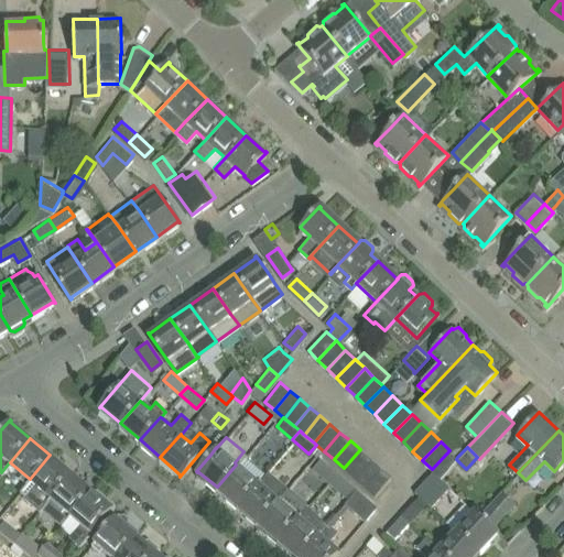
[(344,468),(354,477),(370,457),(360,449),(344,468)]
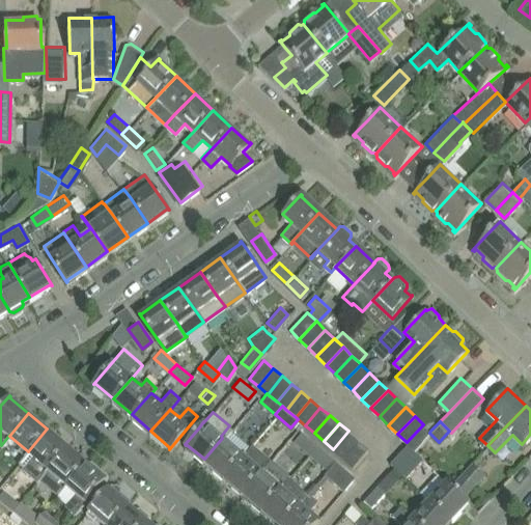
[(423,424),(407,442),(414,449),(429,433),(430,431),(423,424)]
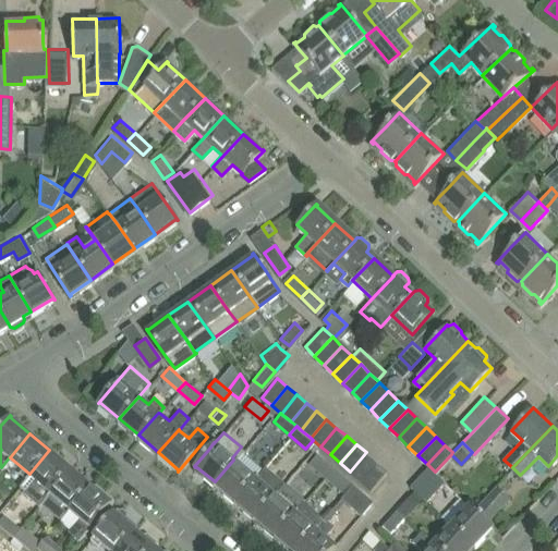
[(29,474),(20,486),(39,502),(41,500),(50,491),(70,467),(49,450),(29,474)]
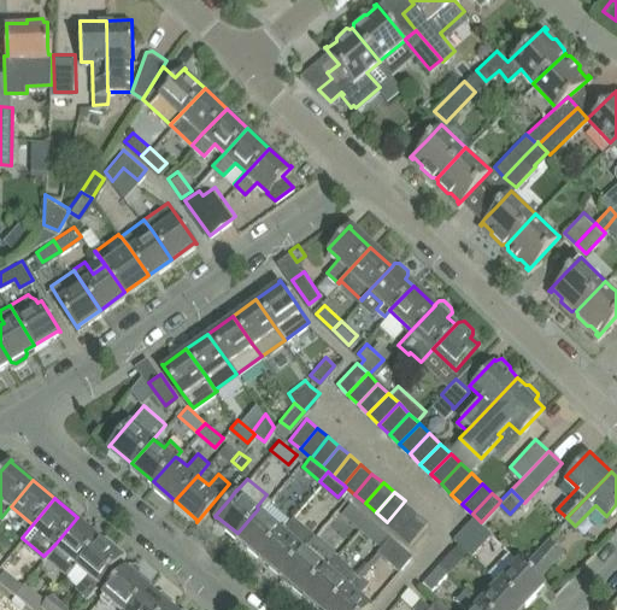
[(366,514),(350,500),(340,511),(357,526),(366,514)]
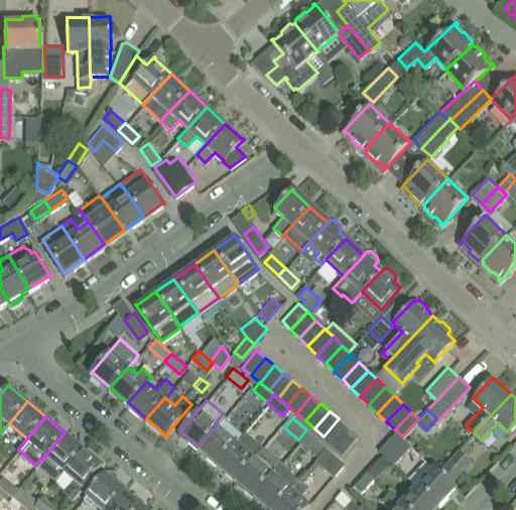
[(339,418),(324,436),(333,443),(348,426),(339,418)]
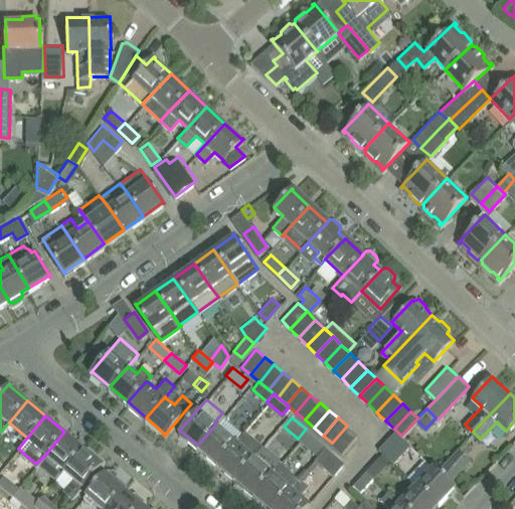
[(215,425),(198,445),(216,461),(234,440),(215,425)]
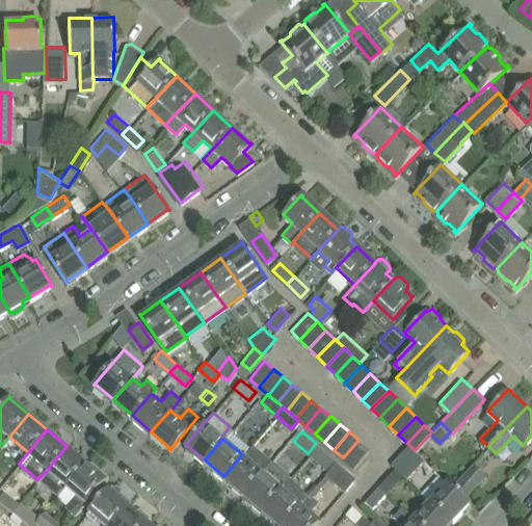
[(368,447),(358,440),(343,457),(352,466),(368,447)]
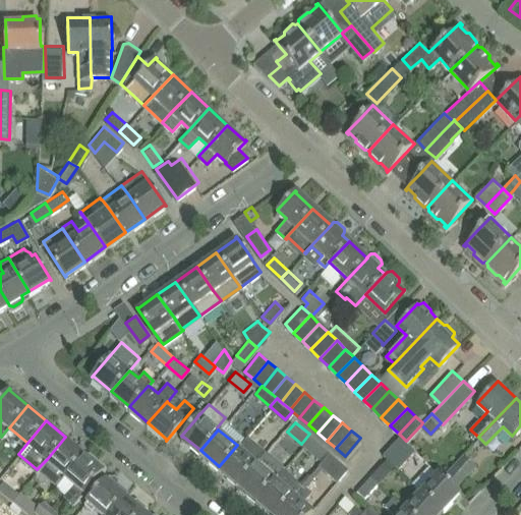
[(301,444),(316,457),(325,447),(309,434),(301,444)]
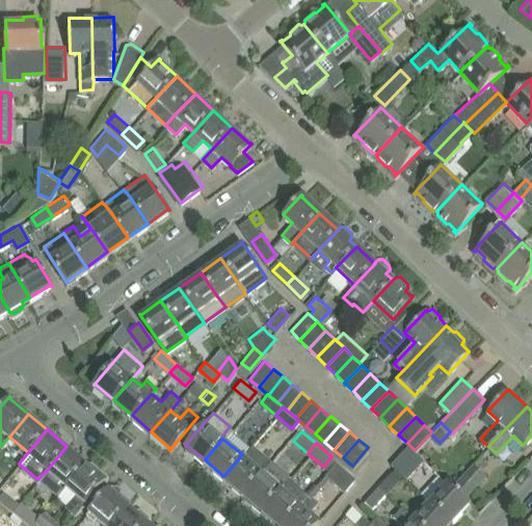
[(415,450),(407,443),(391,461),(407,476),(424,458),(415,450)]
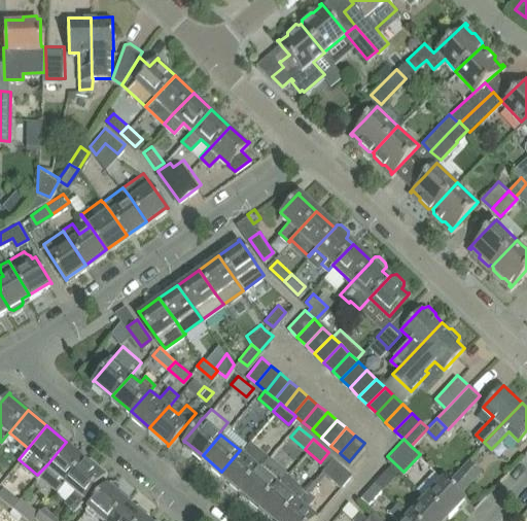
[(240,487),(258,466),(268,455),(249,440),(240,451),(240,450),(221,472),(240,487)]
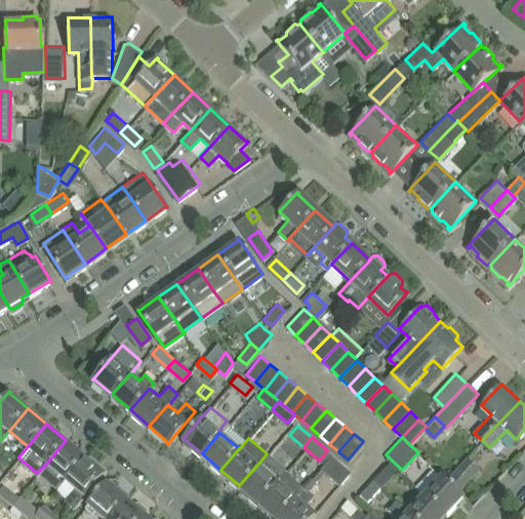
[(84,456),(66,440),(47,463),(66,478),(84,456)]
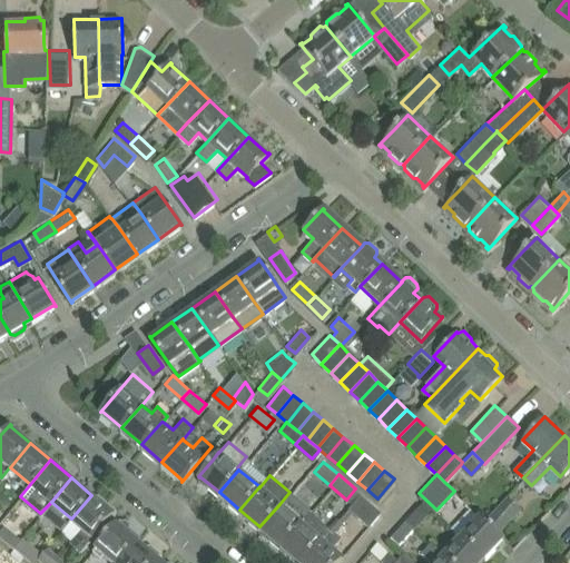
[(279,504),(259,526),(279,544),(308,510),(290,494),(291,493),(290,492),(279,504)]
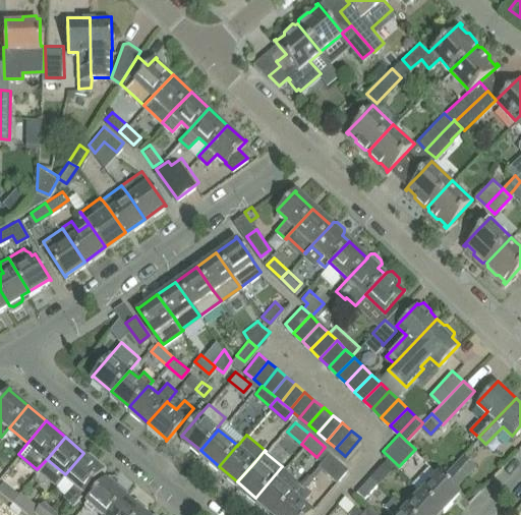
[(337,478),(348,466),(329,450),(319,463),(337,478)]
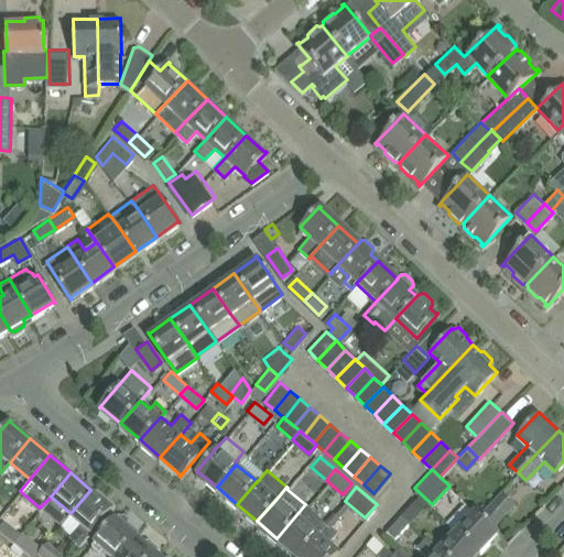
[(97,489),(90,490),(71,513),(80,522),(67,536),(78,545),(91,531),(115,503),(97,489)]
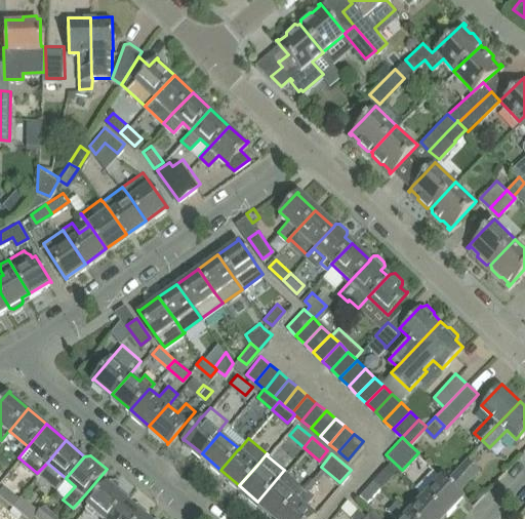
[(387,464),(374,476),(381,483),(394,470),(387,464)]
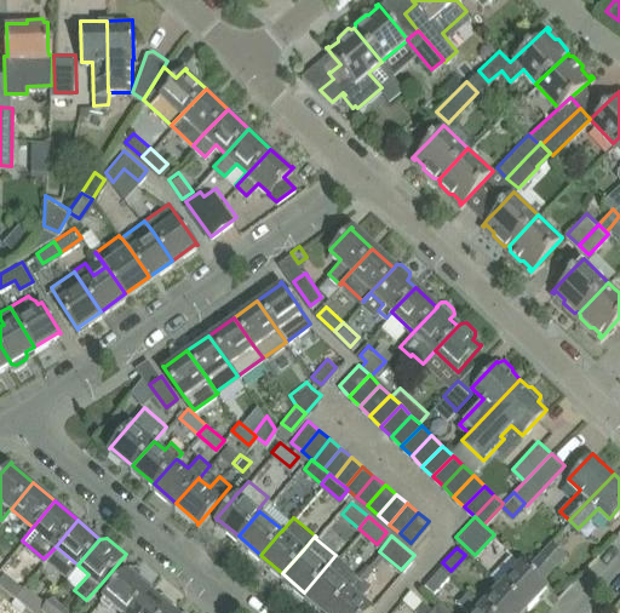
[(492,571),(501,582),(527,605),(546,584),(547,585),(547,584),(522,560),(511,550),(492,571)]
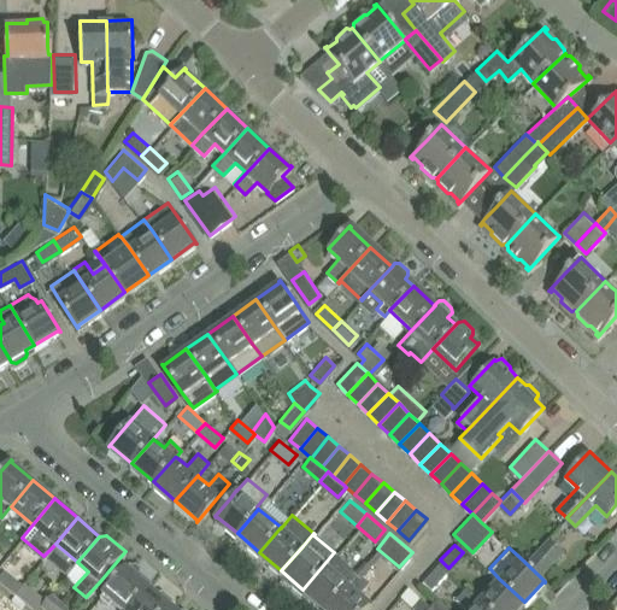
[(545,574),(556,563),(540,547),(528,559),(545,574)]
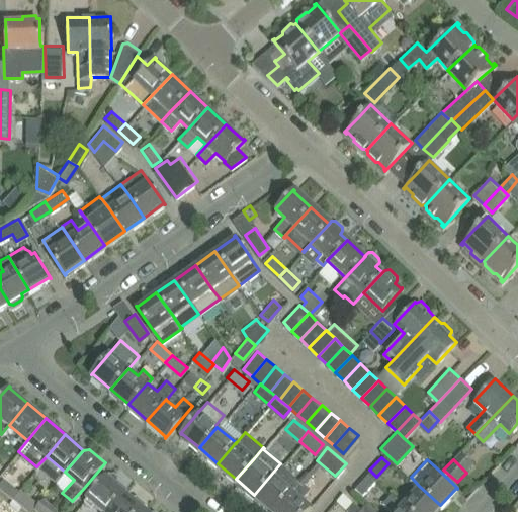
[(272,511),(290,490),(299,480),(280,463),(254,495),(272,511)]
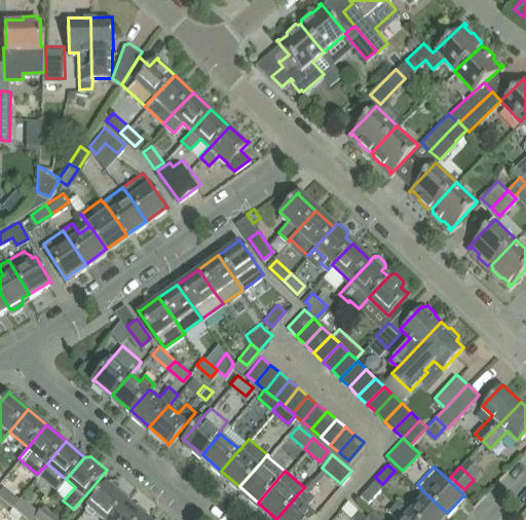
[(111,477),(107,482),(87,505),(106,519),(107,519),(126,498),(128,496),(128,493),(111,478),(112,478),(111,477)]
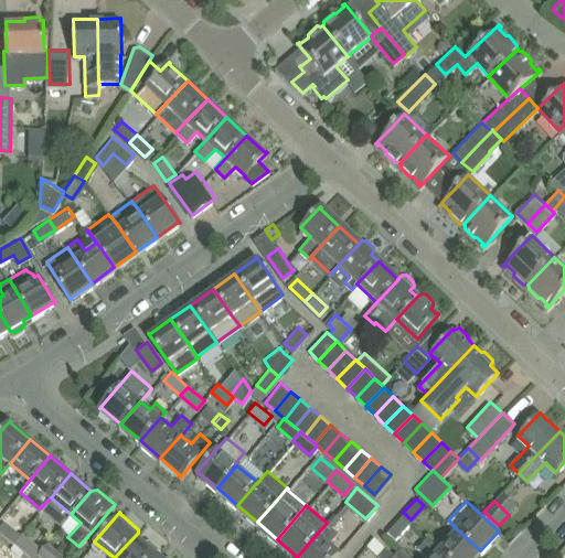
[(403,512),(386,528),(395,536),(411,519),(403,512)]
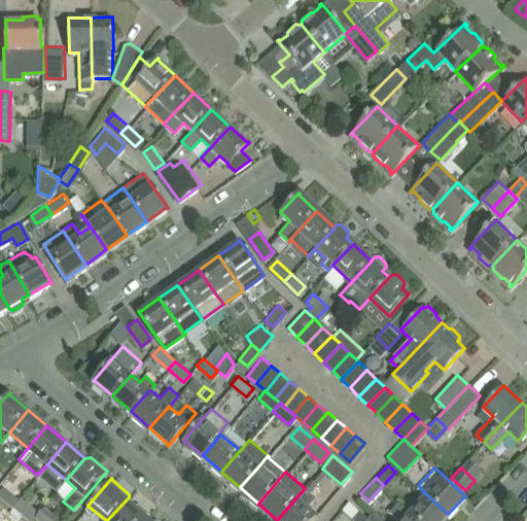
[(317,512),(341,486),(332,479),(309,505),(317,512)]
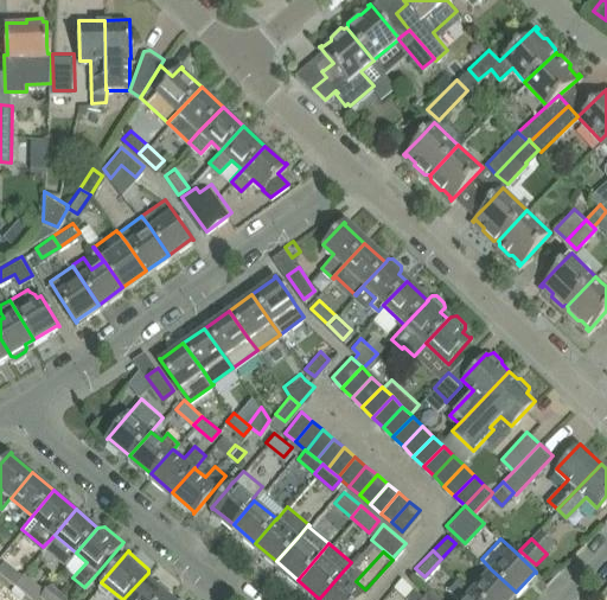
[(4,557),(0,562),(0,569),(14,581),(21,572),(4,557)]
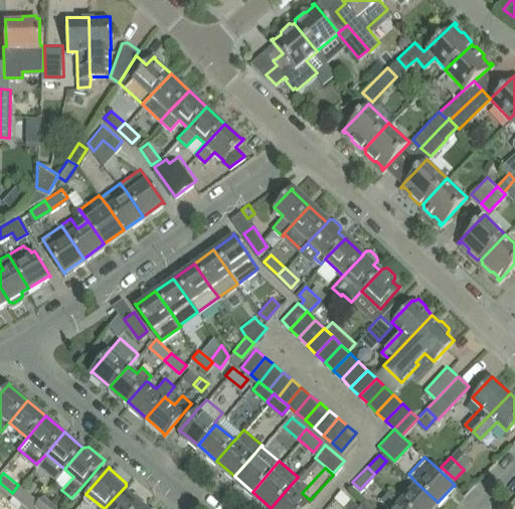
[(303,508),(309,504),(299,496),(308,486),(298,477),(289,487),(271,508),(273,508),(303,508)]
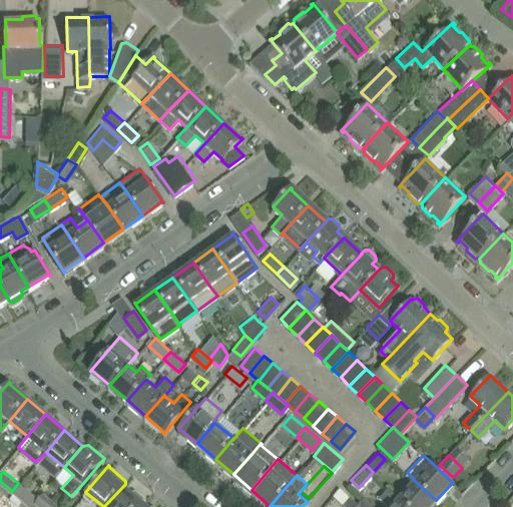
[(415,481),(399,498),(409,506),(428,506),(436,500),(415,481)]
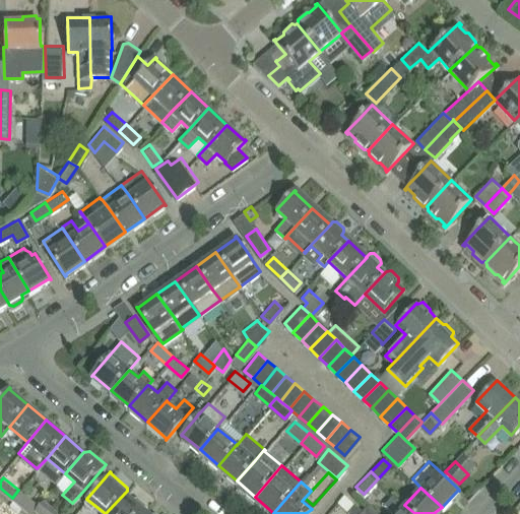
[(18,490),(12,498),(31,513),(35,510),(40,504),(20,489),(18,490)]
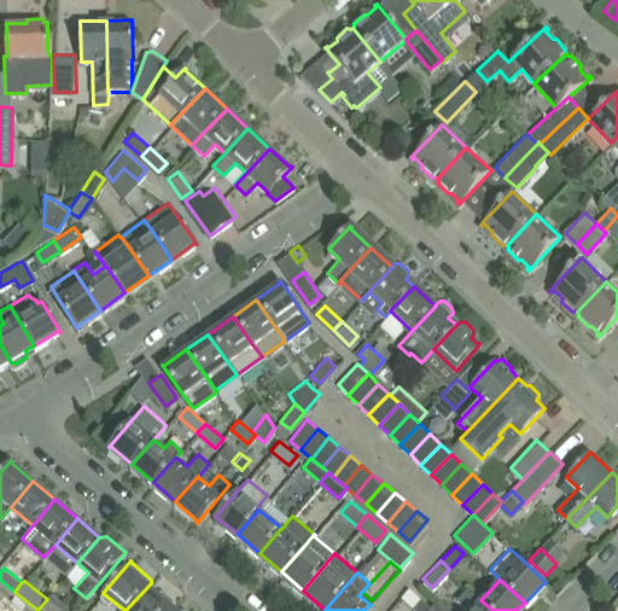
[(149,586),(126,610),(164,610),(170,605),(173,603),(172,598),(162,589),(157,591),(156,592),(149,586)]
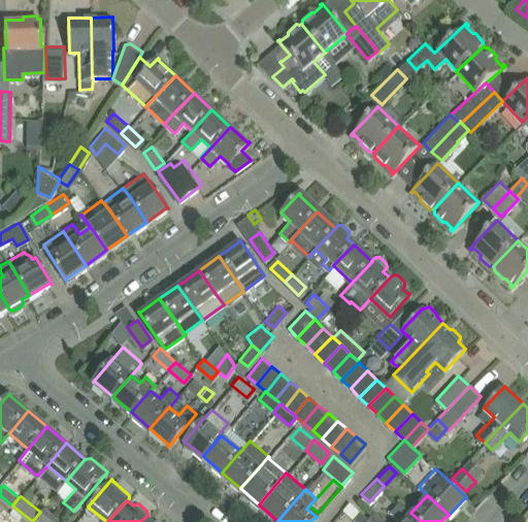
[(421,521),(410,513),(399,501),(391,511),(402,521),(401,521),(421,521)]
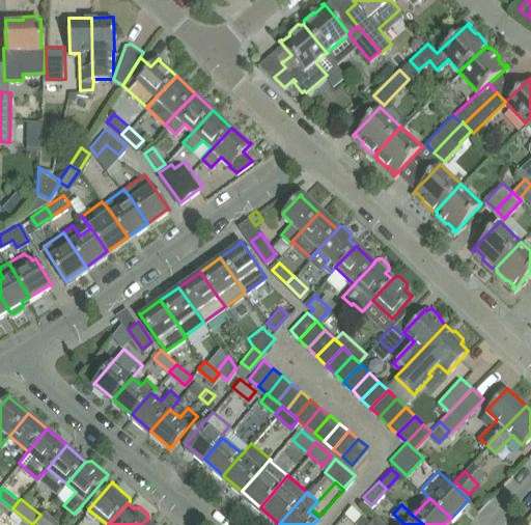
[(62,524),(63,524),(45,509),(40,515),(35,521),(39,524),(62,524)]
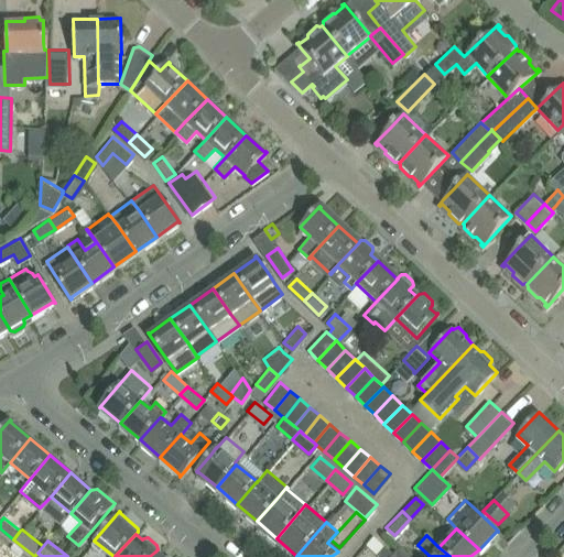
[(411,556),(398,545),(393,550),(388,556),(411,556)]
